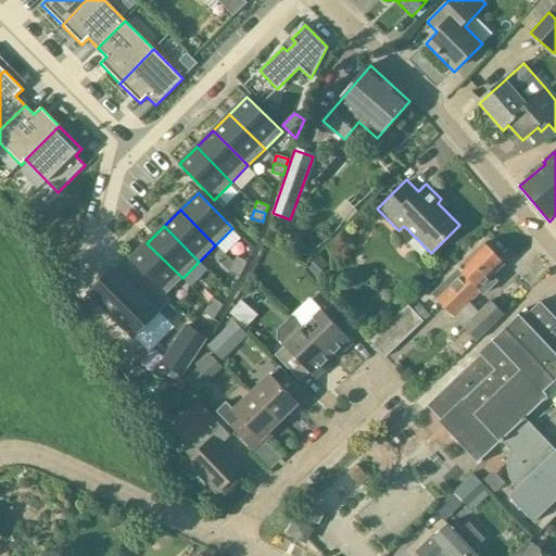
[(165,295),(182,278),(147,243),(130,261),(165,295)]
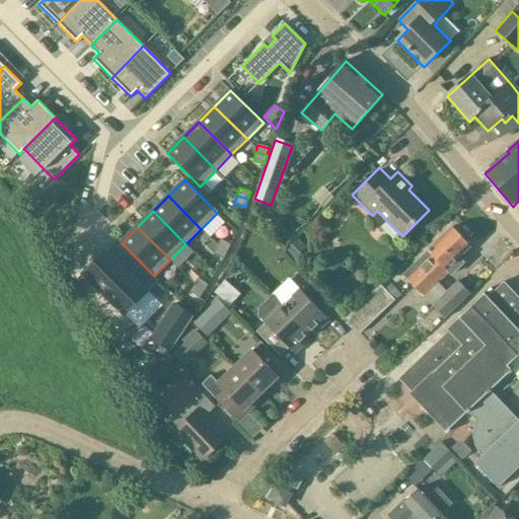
[(451,228),(428,251),(403,276),(433,306),(432,306),(445,319),(471,294),(458,281),(447,291),(439,283),(449,273),(451,276),(463,264),(459,258),(470,247),(451,228)]
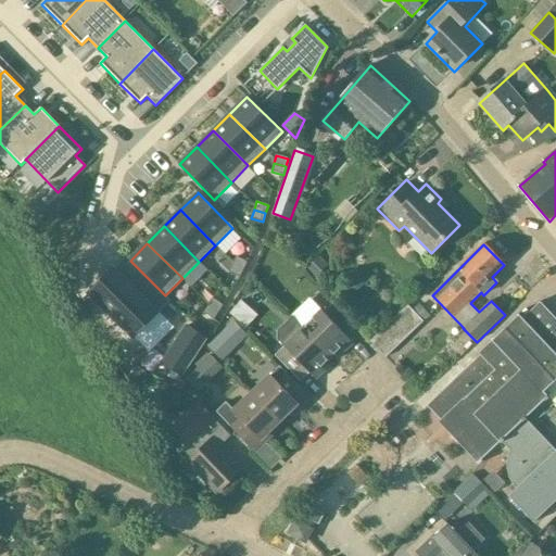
[(237,256),(232,265),(243,270),(248,262),(237,256)]
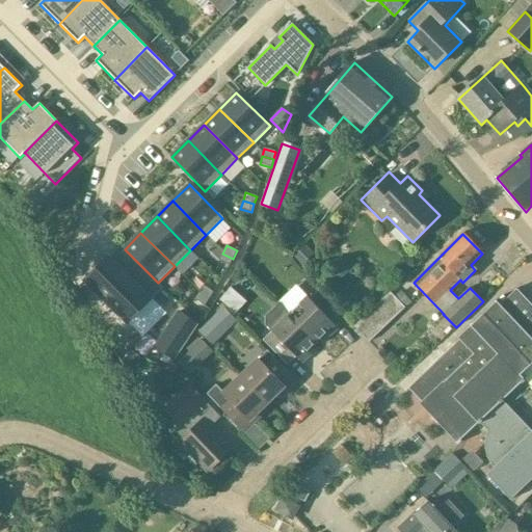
[(230,266),(233,259),(222,254),(218,261),(230,266)]
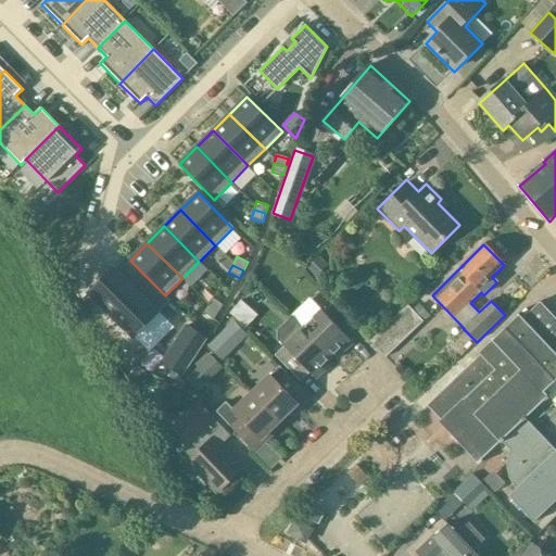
[(114,270),(91,294),(135,339),(171,303),(151,282),(139,294),(114,270)]
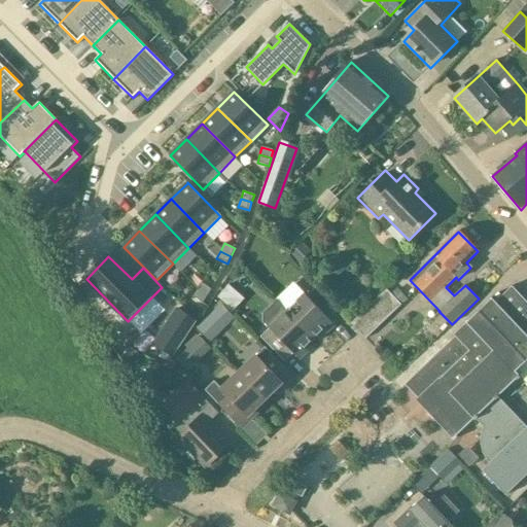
[(202,283),(198,290),(207,296),(212,289),(202,283)]
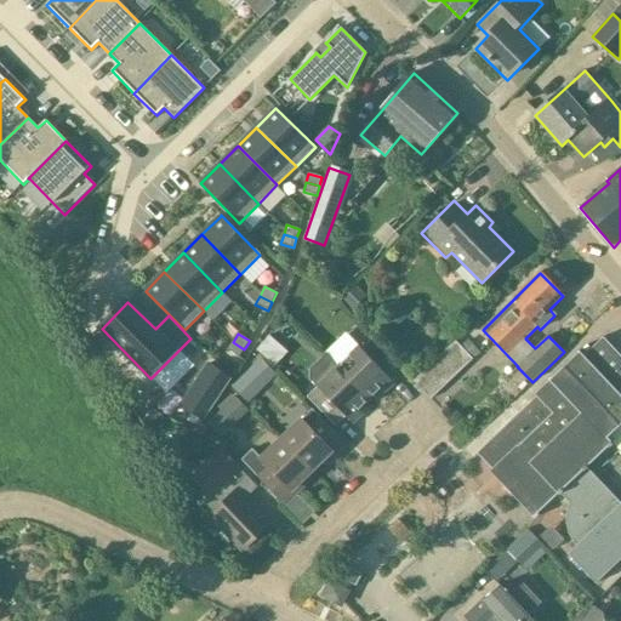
[(256,351),(275,365),(288,349),(268,335),(256,351)]
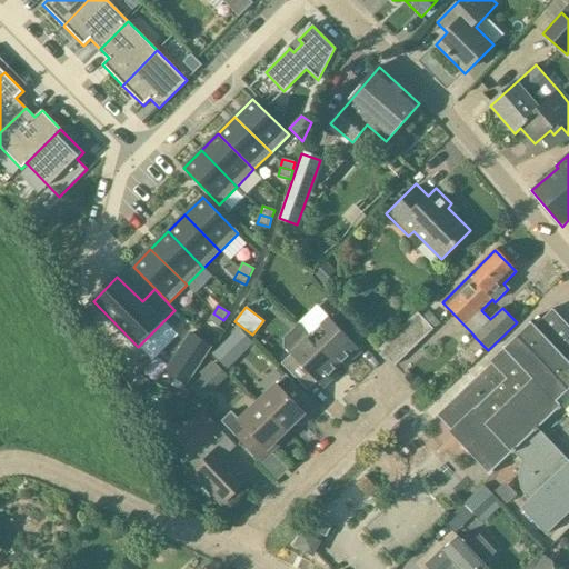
[(328,318),(310,336),(339,367),(349,357),(352,361),(361,352),(353,346),(366,335),(341,310),(330,321),(328,318)]
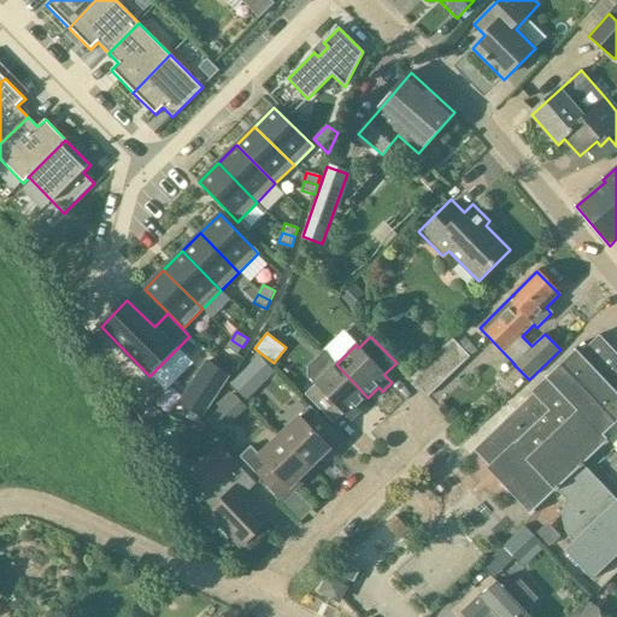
[(616,446),(616,353),(600,336),(580,354),(576,351),(547,377),(607,442),(609,441),(616,448),(616,446)]
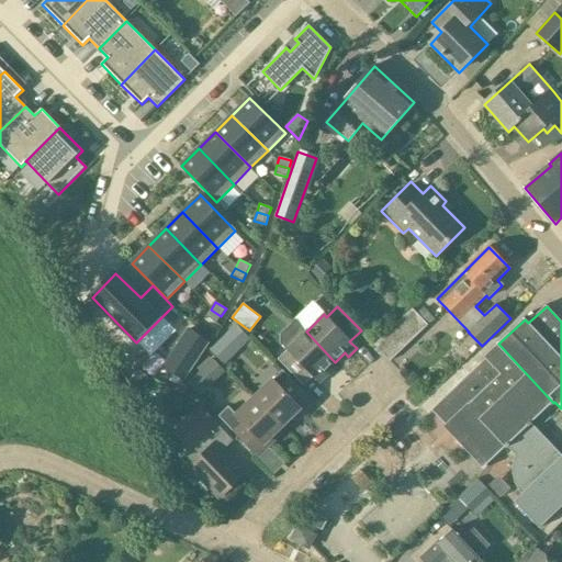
[(216,324),(221,316),(211,310),(205,317),(216,324)]
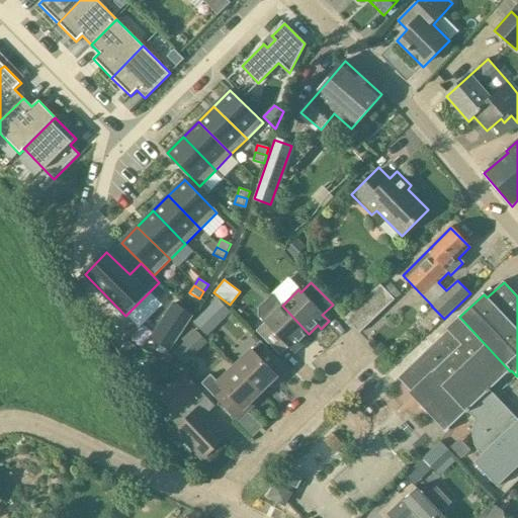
[(345,319),(359,334),(395,300),(380,285),(345,319)]
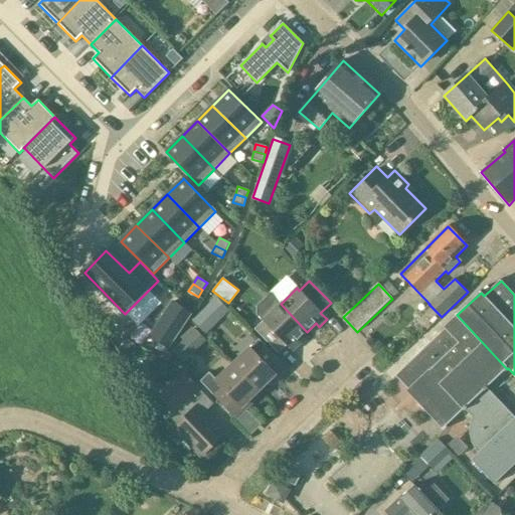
[(264,320),(263,321),(254,329),(279,353),(287,346),(293,352),(301,344),(298,341),(307,332),(281,304),(270,294),(258,306),(259,315),(264,320)]
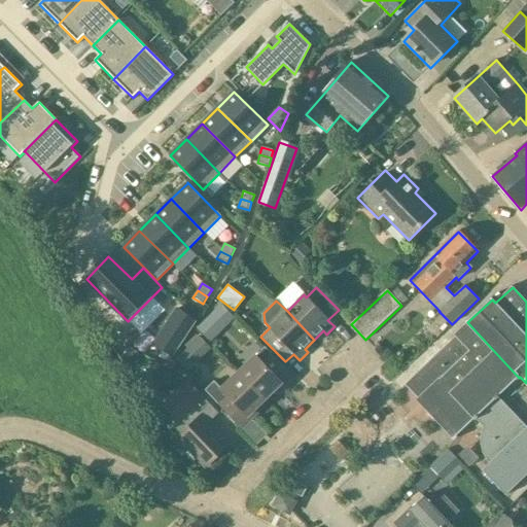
[(196,326),(210,341),(236,317),(221,303),(196,326)]
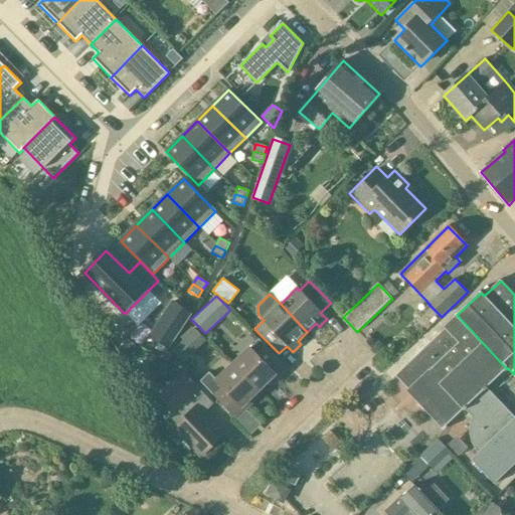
[(173,302),(159,322),(178,334),(191,314),(173,302)]
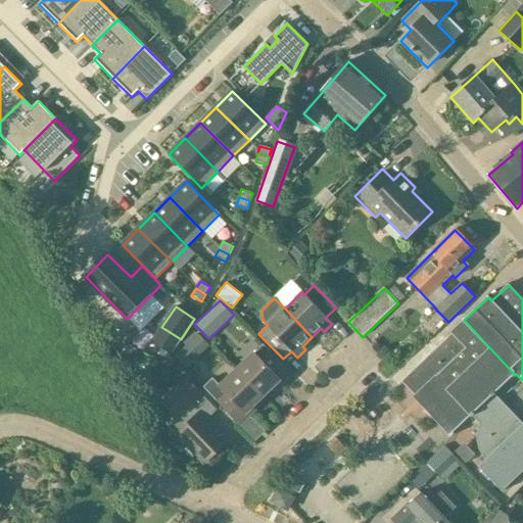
[(494,394),(515,375),(464,320),(449,333),(452,335),(400,382),(414,396),(413,397),(446,433),(445,433),(449,437),(471,417),(478,424),(475,431),(475,440),(478,448),(482,456),(485,459),(477,466),(502,491),(522,470),(522,423),(522,424),(494,394)]
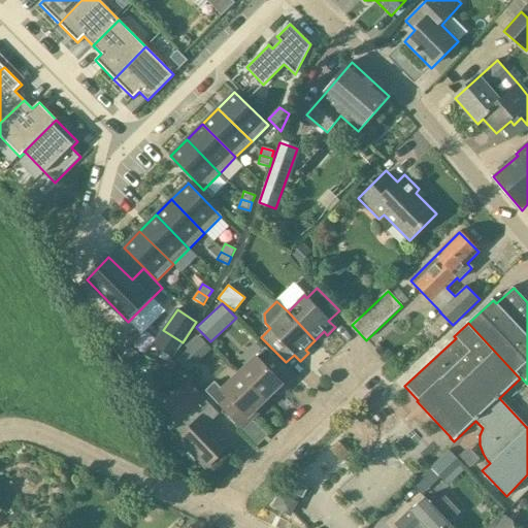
[(177,357),(190,369),(211,348),(199,335),(177,357)]
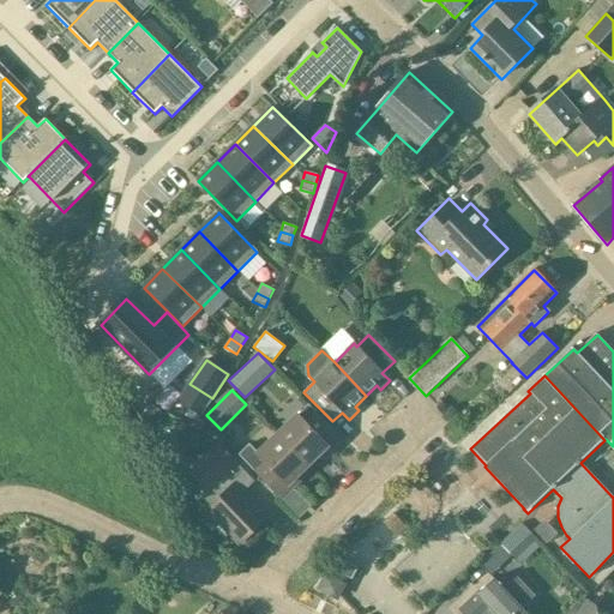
[(344,443),(315,411),(308,405),(277,437),(307,468),(318,457),(323,462),(344,443)]
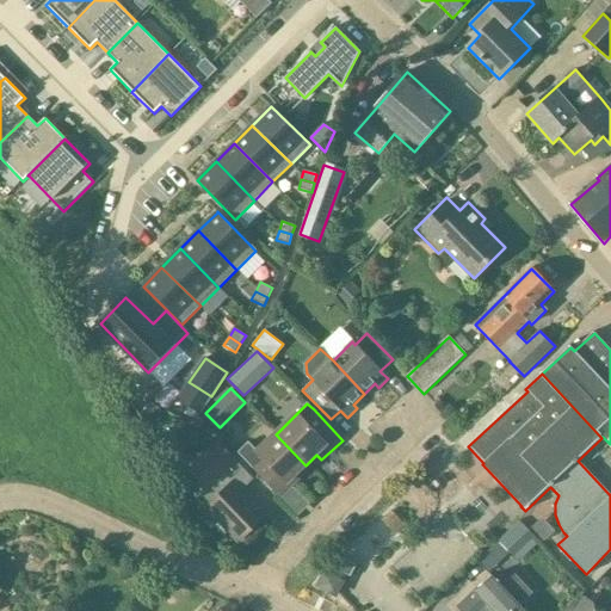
[(302,479),(297,474),(306,466),(276,434),(258,451),(248,442),(238,452),(253,468),(252,469),(282,499),(302,479)]
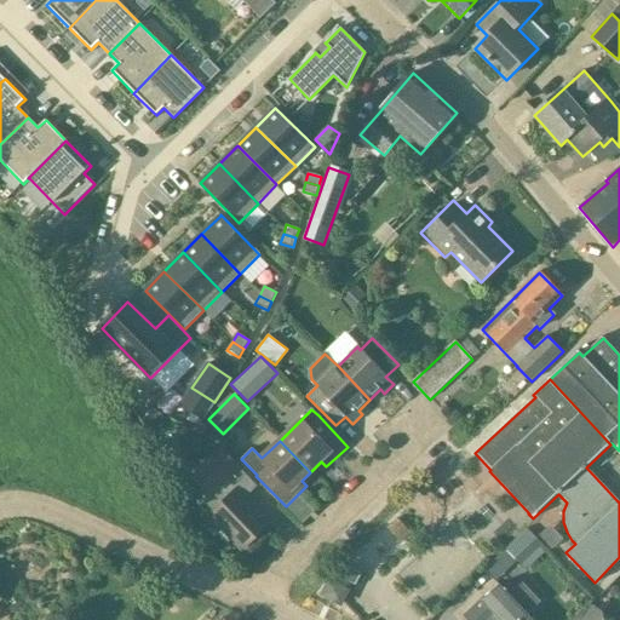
[(205,501),(214,511),(208,516),(242,551),(270,524),(246,499),(258,487),(239,466),(230,458),(218,470),(224,476),(205,494),(205,501)]
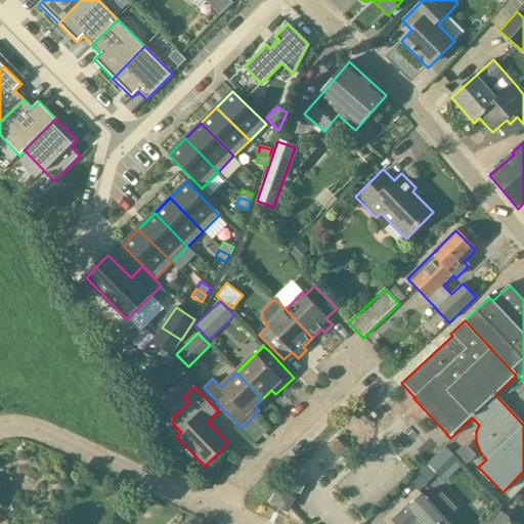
[(325,443),(339,456),(347,448),(334,435),(325,443)]
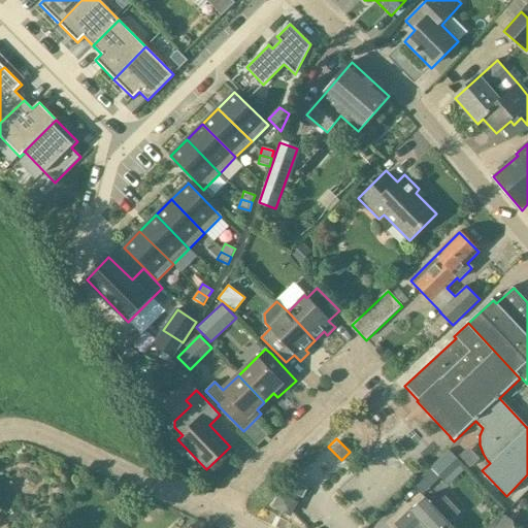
[(460,455),(468,466),(480,457),(470,446),(460,455)]
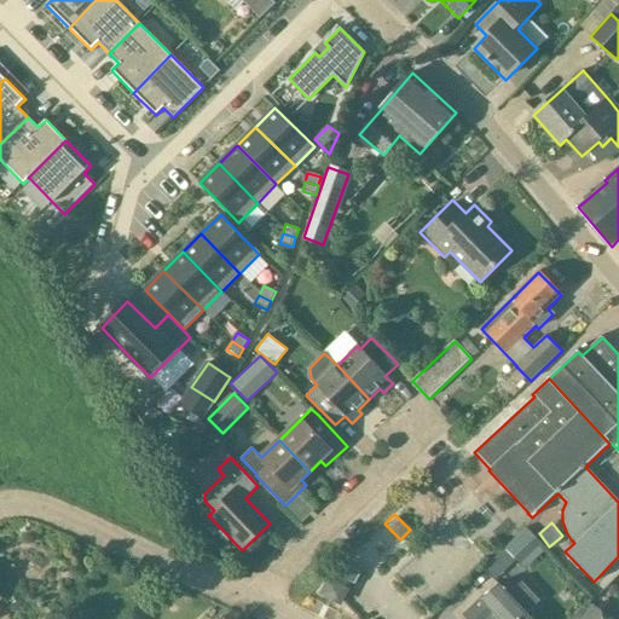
[(495,580),(516,560),(521,563),(538,548),(526,536),(525,537),(521,533),(484,570),(495,580)]
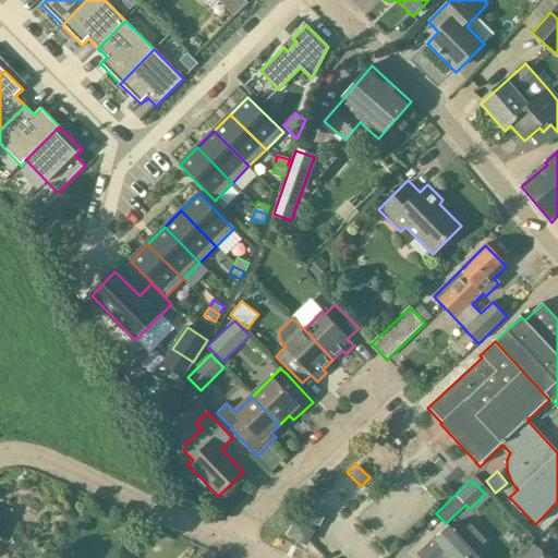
[(315,511),(312,509),(305,519),(319,526),(320,524),(325,526),(329,519),(315,511)]
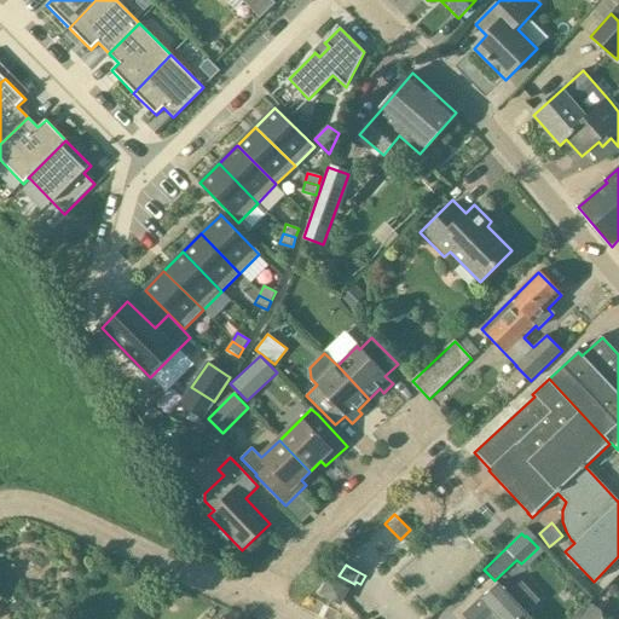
[(526,578),(514,585),(527,609),(539,602),(526,578)]
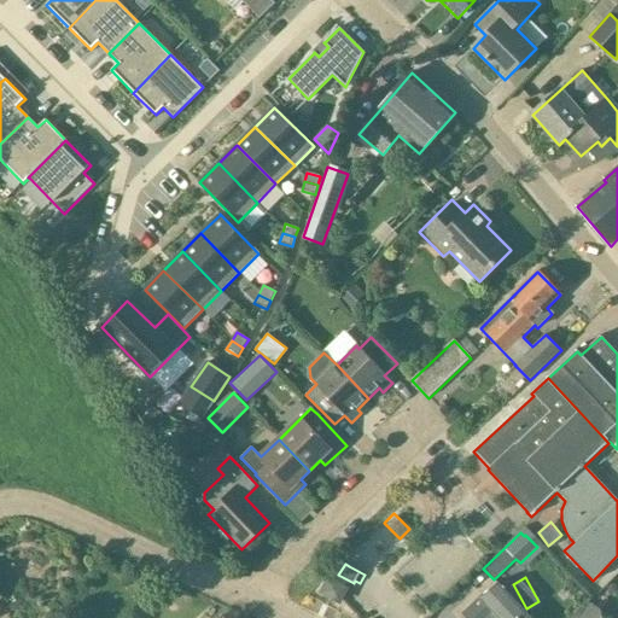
[(348,589),(328,579),(320,594),(339,605),(348,589)]
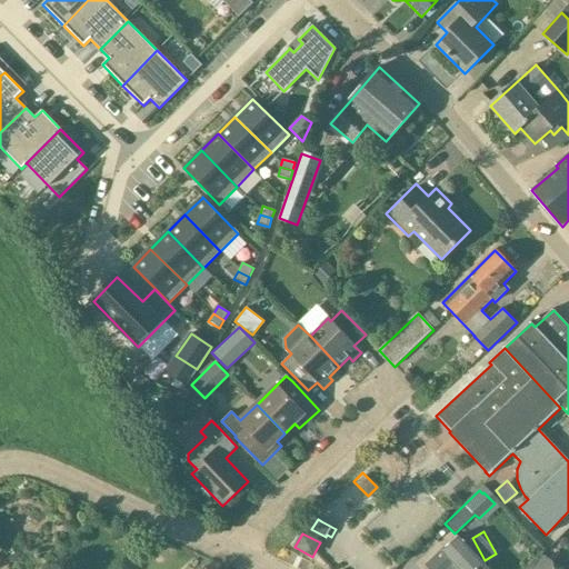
[(487,568),(458,537),(443,550),(442,549),(425,567),(427,568),(487,568)]
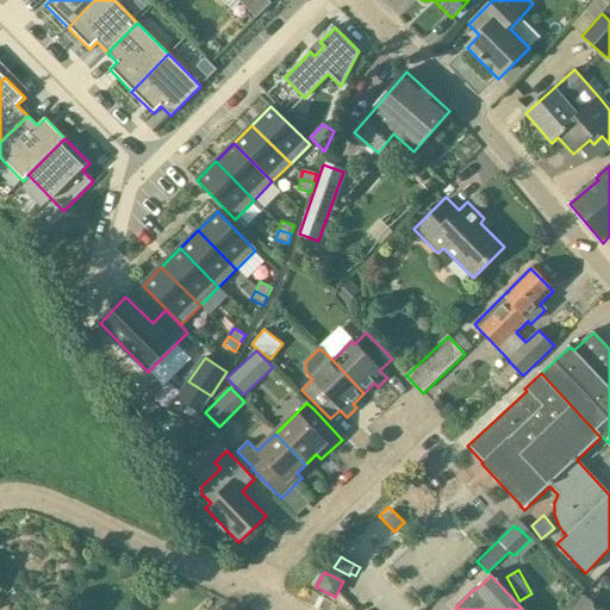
[(605,609),(579,593),(561,609),(605,609)]
